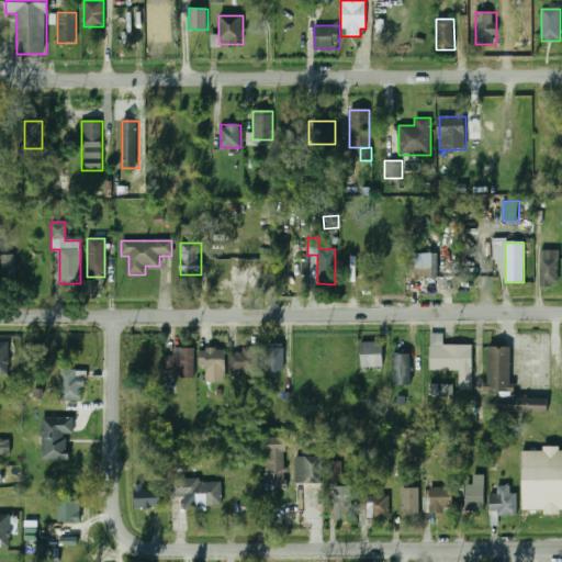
[(540,250),(540,287),(560,287),(560,250),(540,250)]
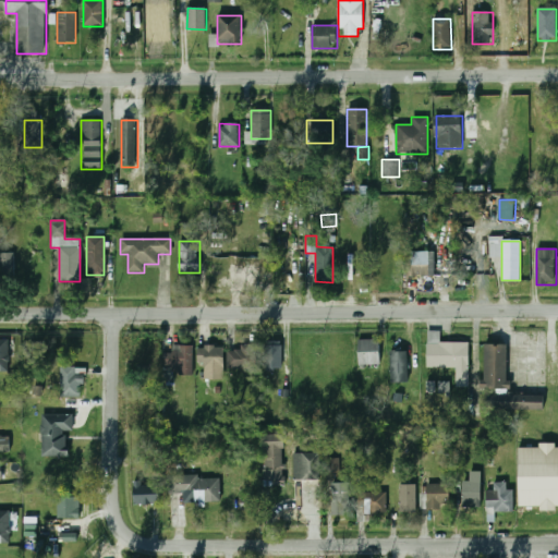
[(433,276),(433,252),(405,252),(405,276),(433,276)]
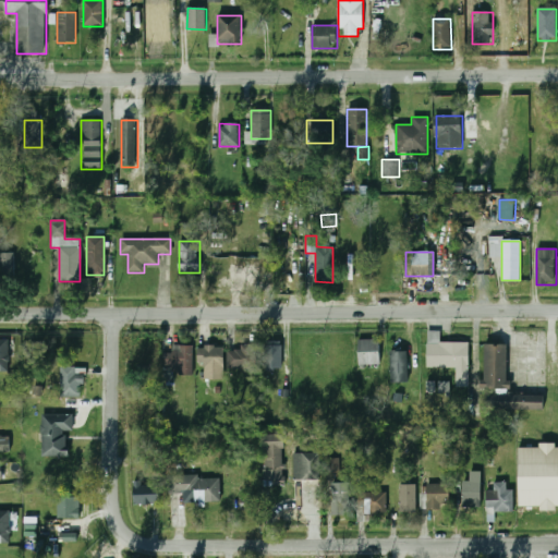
[(14,253),(0,253),(0,279),(14,279),(14,253)]
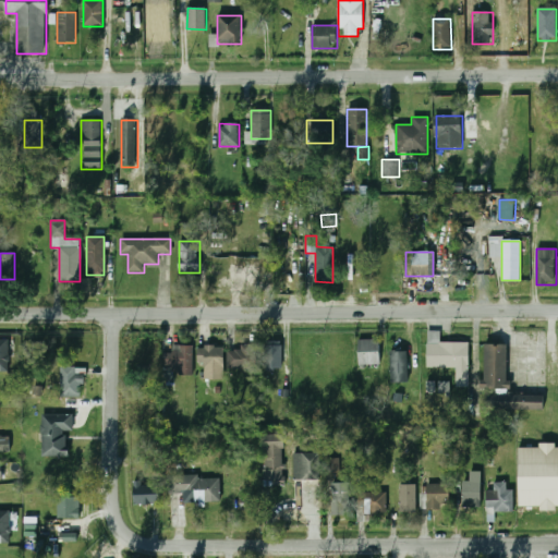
[(9,339),(0,339),(0,371),(10,372),(9,339)]
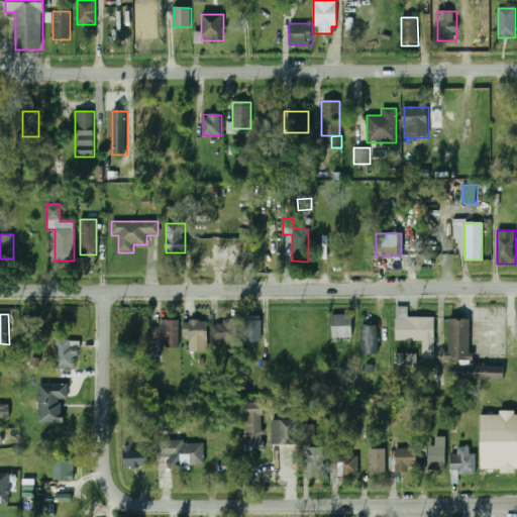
[(351,338),(351,314),(332,314),(332,338),(351,338)]
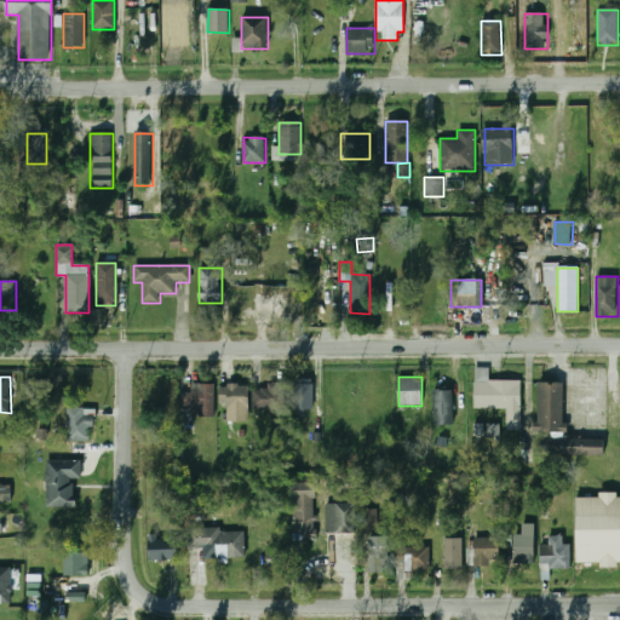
[(474,408),(506,408),(506,430),(521,430),(521,380),(474,380),(474,408)]
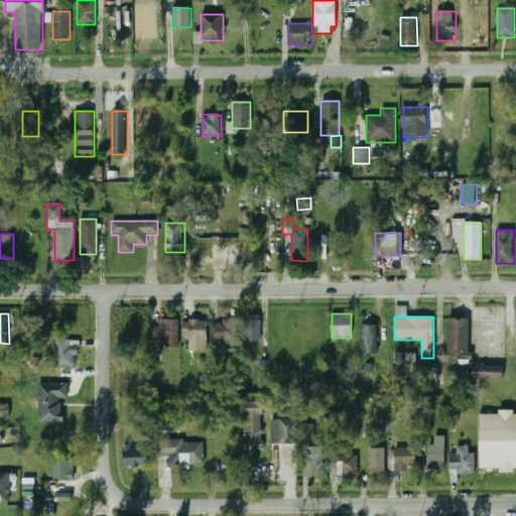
[(178,318),(157,318),(157,347),(178,347),(178,318)]
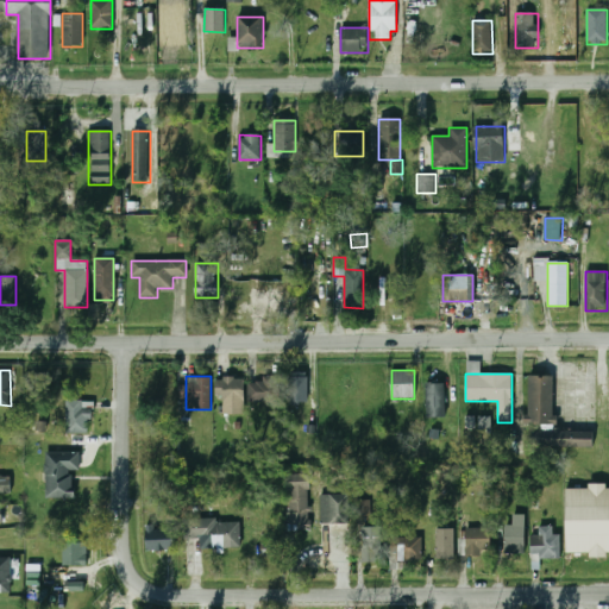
[(307,402),(307,376),(287,376),(287,402),(307,402)]
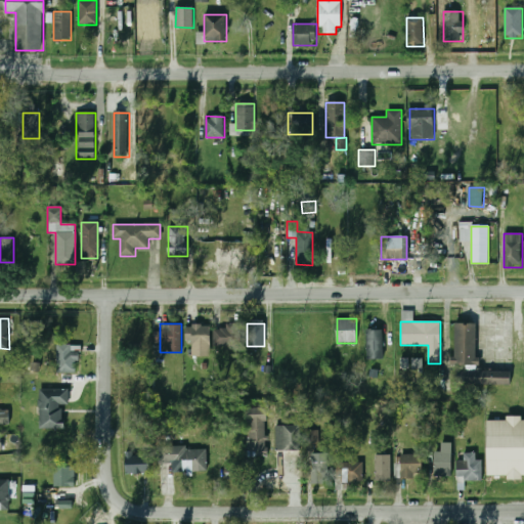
[(476,365),(476,323),(453,323),(453,365),(476,365)]
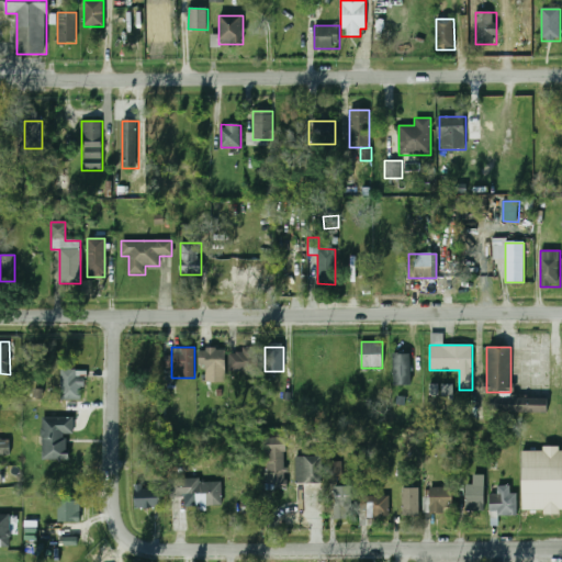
[(205,366),(205,382),(225,382),(225,349),(199,349),(199,366),(205,366)]
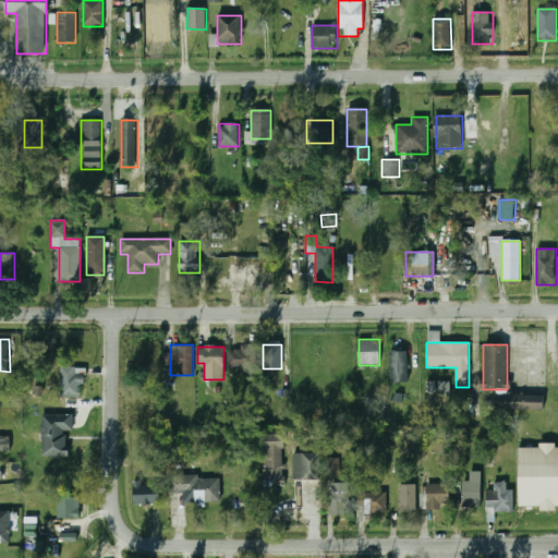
[(228,367),(254,367),(254,348),(228,348),(228,367)]
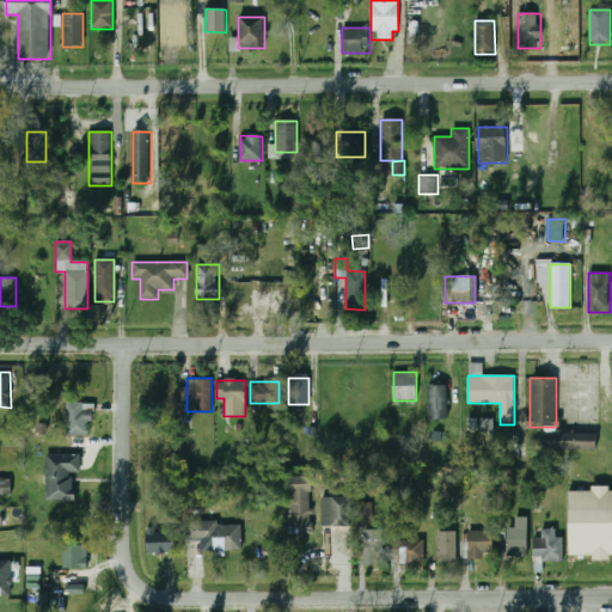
[(448,385),(428,385),(428,420),(448,420),(448,385)]
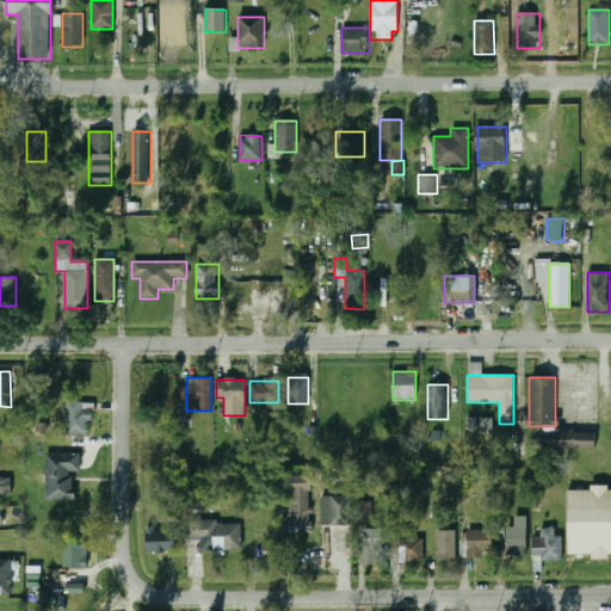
[(66,402),(66,436),(91,436),(91,402),(66,402)]
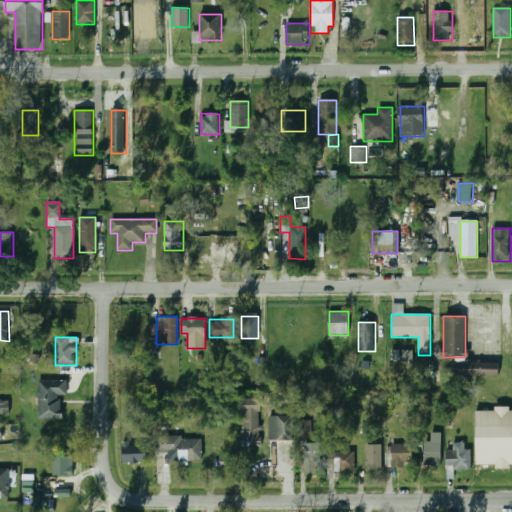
[(413,361),(413,350),(403,350),(403,361),(413,361)]
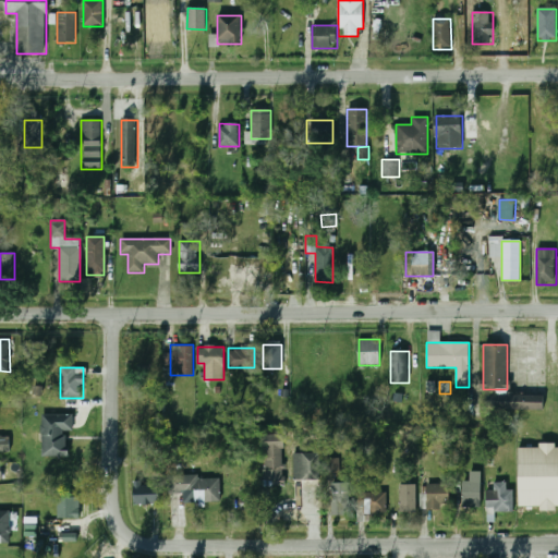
[(487,395),(487,411),(544,411),(544,395),(487,395)]
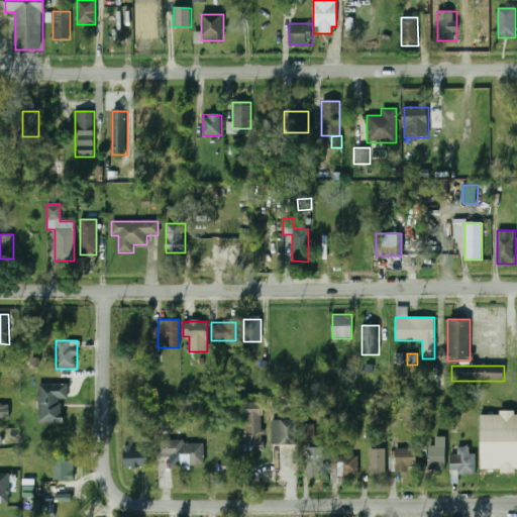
[(66,384),(37,384),(37,422),(66,422),(66,384)]
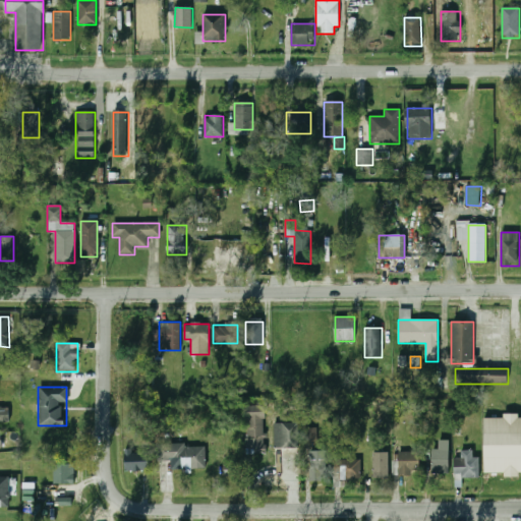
[(265,452),(265,406),(245,406),(245,452),(265,452)]
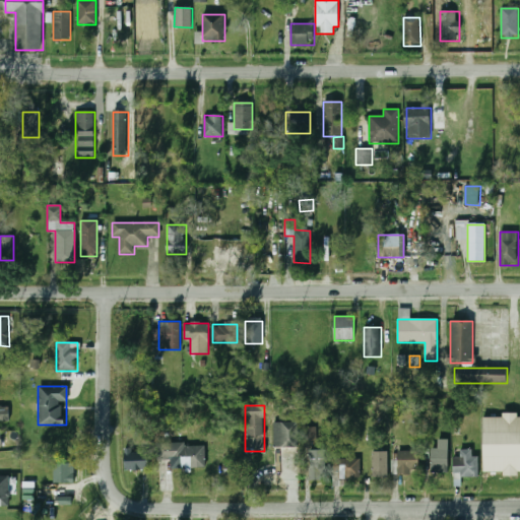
[(0,423),(8,423),(8,406),(0,406),(0,423)]
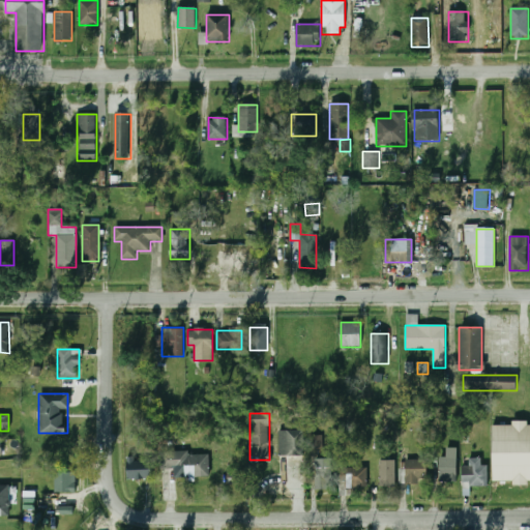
[(493,483),(529,482),(529,424),(493,424),(493,483)]
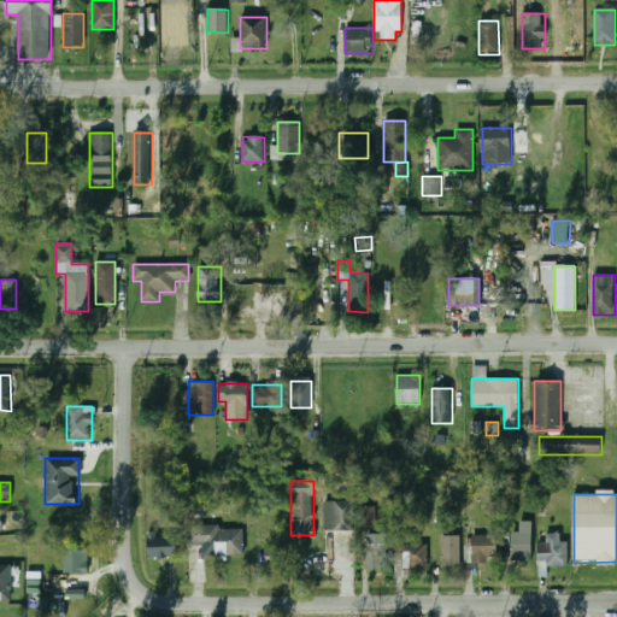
[(338,507),(338,523),(352,523),(352,507),(338,507)]
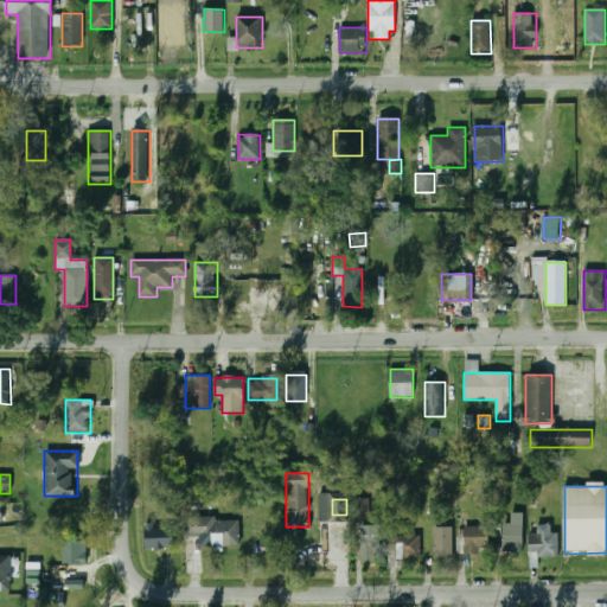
[(368,515),(368,500),(353,500),(353,515),(368,515)]
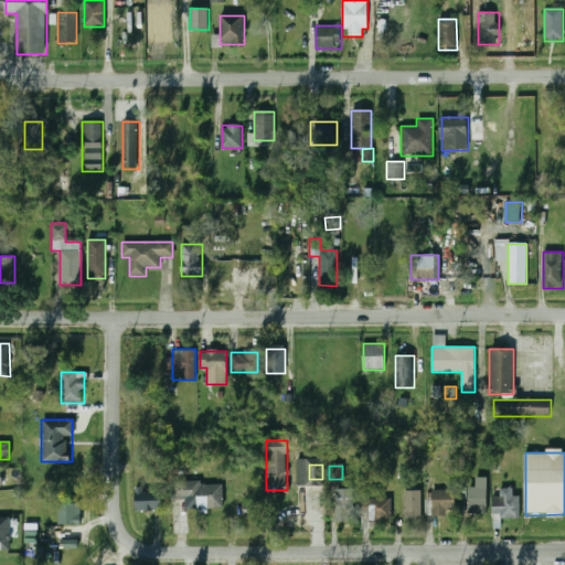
[(487,514),(487,478),(469,478),(469,514),(487,514)]
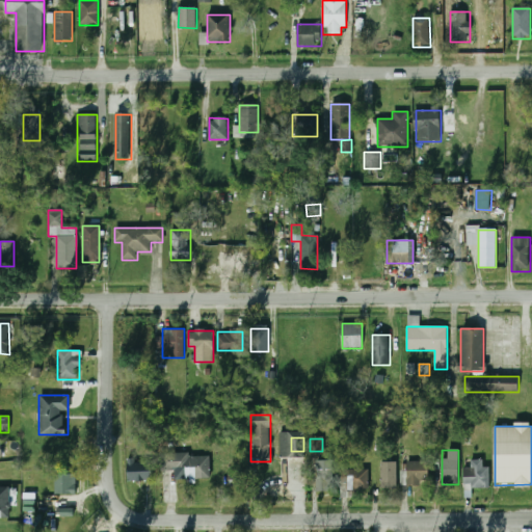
[(175,480),(210,479),(209,454),(160,454),(160,471),(175,471),(175,480)]
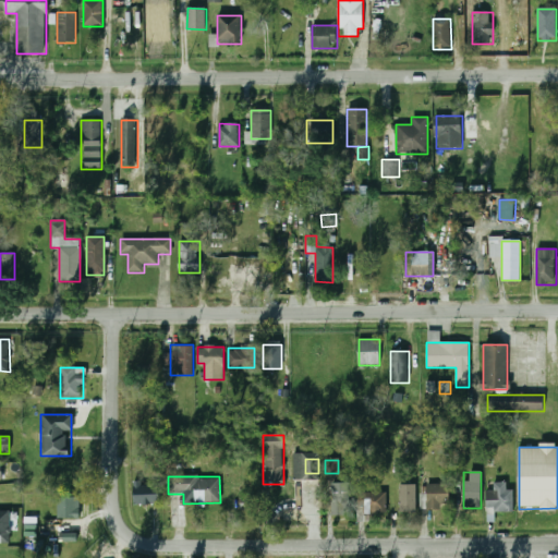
[(134,505),(160,505),(160,483),(134,483),(134,505)]
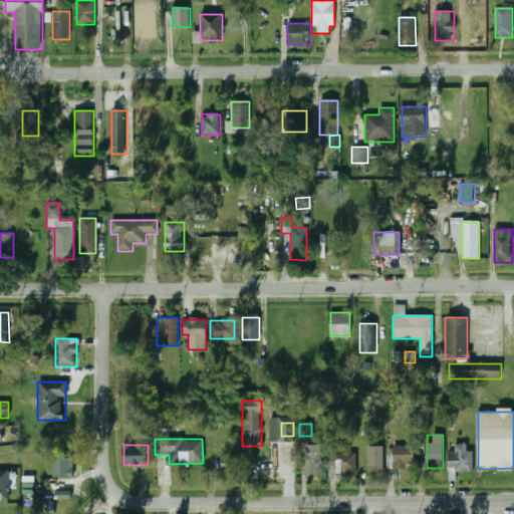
[(322,445),(305,445),(305,474),(322,474),(322,445)]
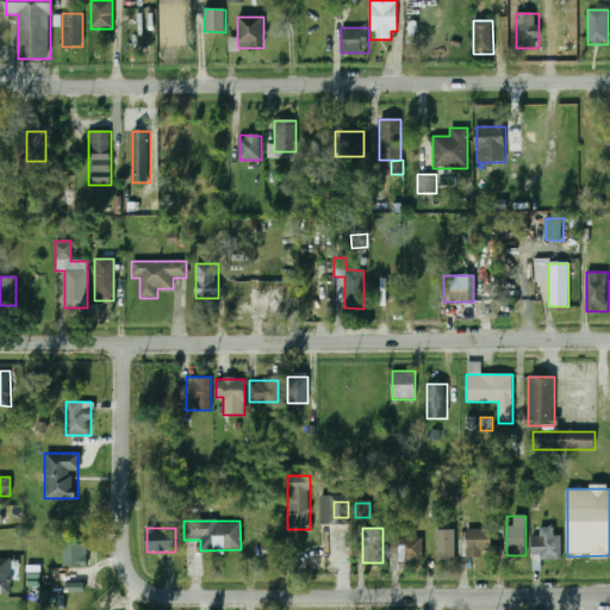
[(466,558),(490,558),(490,529),(466,529),(466,558)]
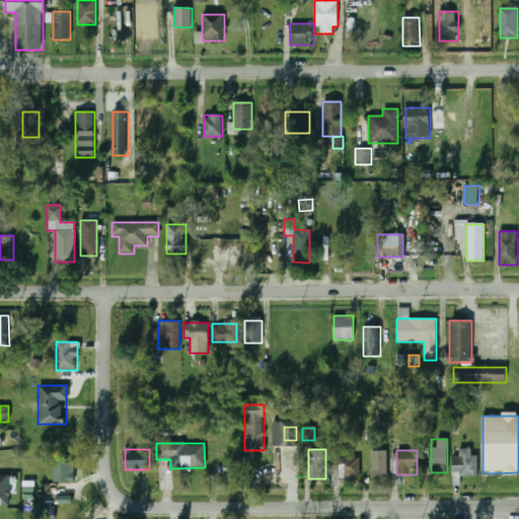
[(370,475),(386,475),(386,451),(370,451),(370,475)]
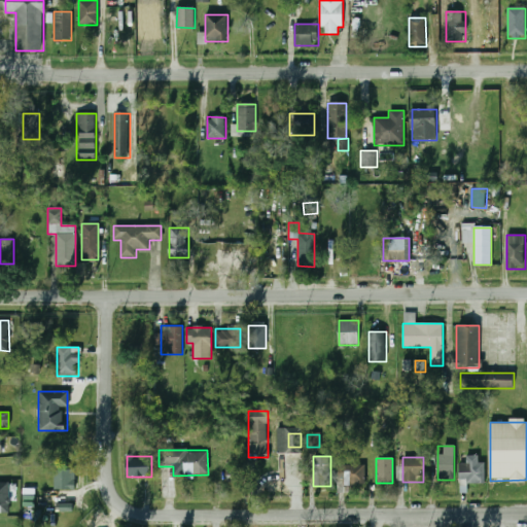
[(484,458),(459,458),(459,485),(484,485),(484,458)]
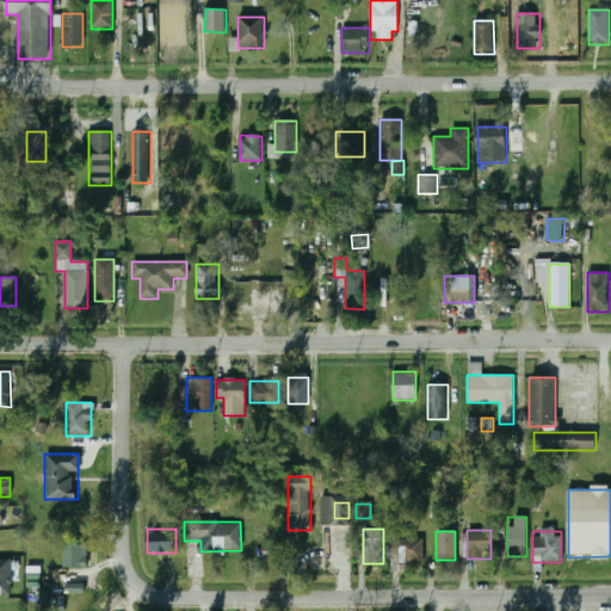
[(389,563),(423,563),(423,538),(389,538),(389,563)]
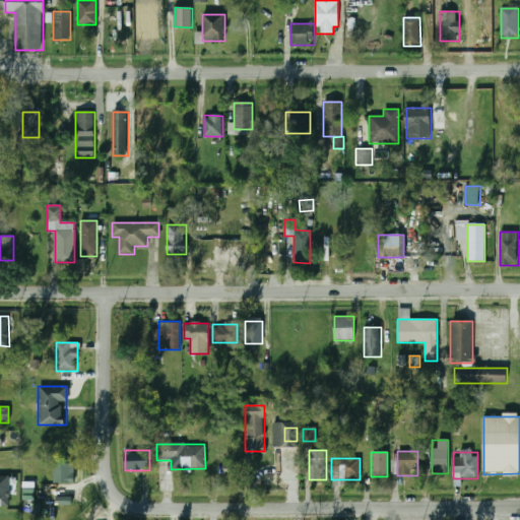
[(74,463),(52,463),(52,482),(74,482),(74,463)]
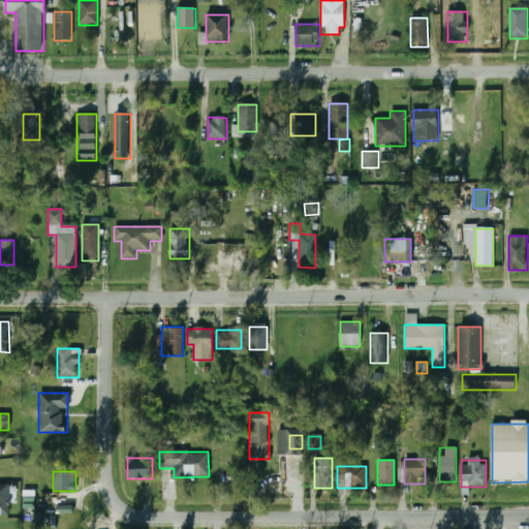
[(243,472),(227,471),(226,484),(242,484),(243,472)]
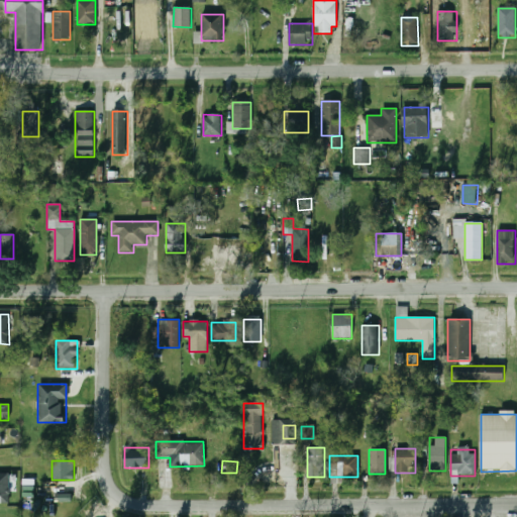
[(0,503),(10,504),(9,473),(0,473),(0,503)]
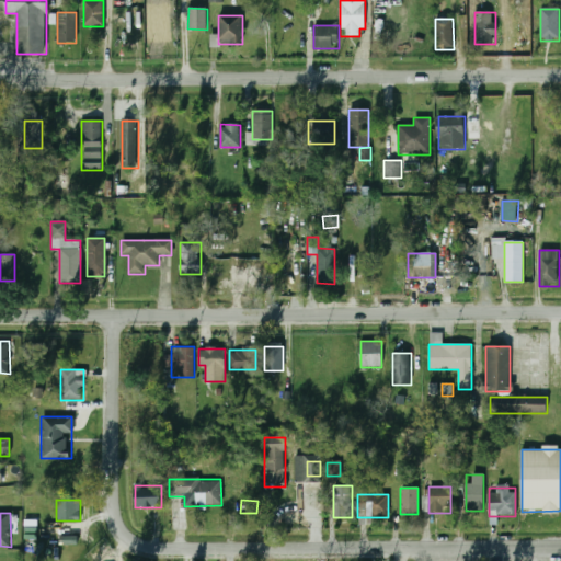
[(77,536),(64,536),(64,545),(77,545),(77,536)]
